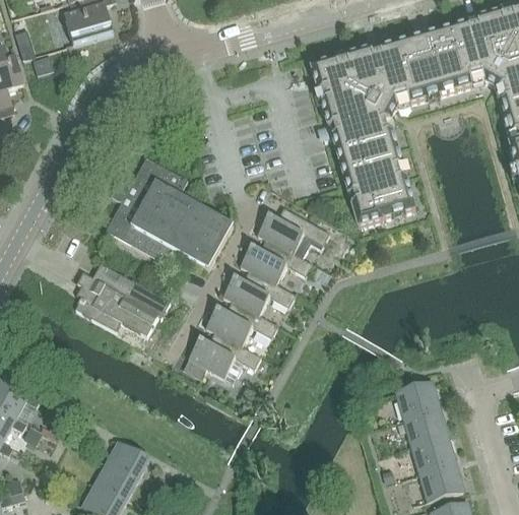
[(76,0),(69,2),(72,13),(64,15),(72,45),(113,34),(105,5),(115,2),(114,0),(76,0)]
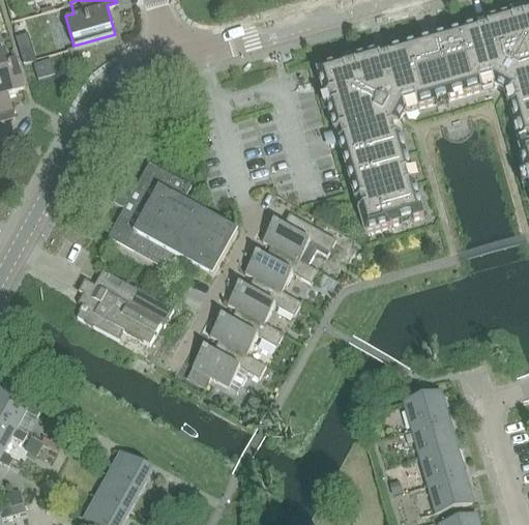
[(486,22),(486,24),(477,26),(492,79),(491,79),(493,84),(494,84),(495,83),(505,89),(506,92),(511,90),(528,84),(528,8),(521,11),(522,15),(511,18),(510,15),(486,22)]
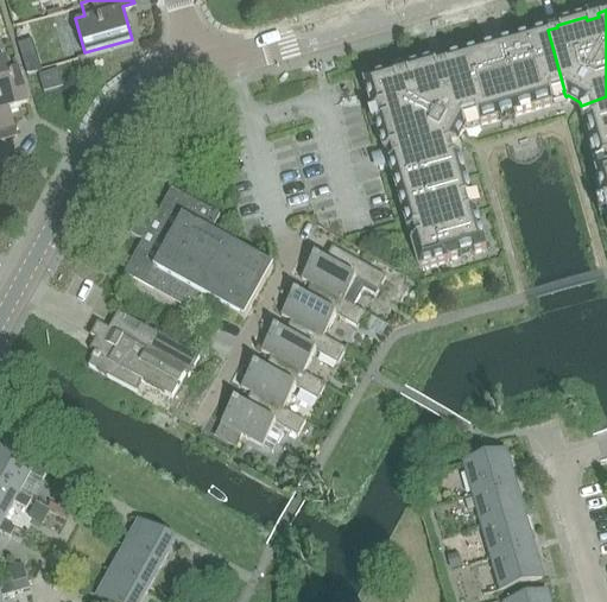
[(479,49),(498,116),(552,100),(550,94),(563,90),(564,90),(548,30),(479,49)]
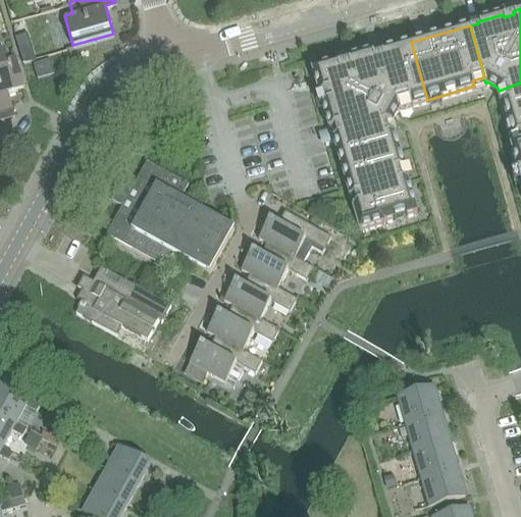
[(416,210),(407,178),(402,179),(399,169),(404,167),(394,133),(388,135),(385,123),(391,121),(391,120),(389,118),(396,108),(397,108),(398,108),(399,108),(397,102),(408,99),(410,104),(427,100),(411,42),(380,50),(380,51),(372,53),(372,51),(347,58),(348,62),(337,64),(336,61),(312,68),(319,94),(322,93),(325,103),(321,104),(328,127),(321,130),(324,141),(332,139),(352,205),(359,228),(383,222),(382,220),(416,210)]
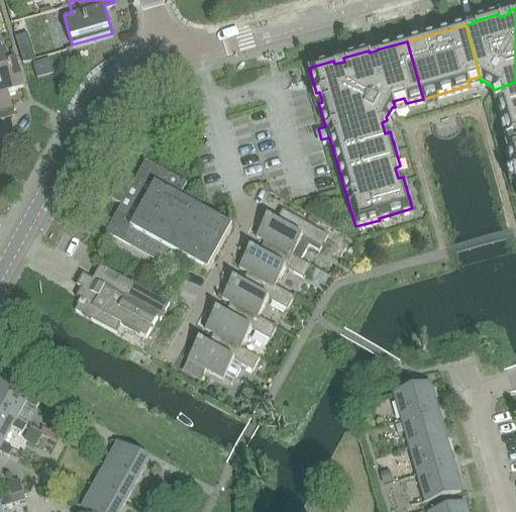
[(4,47),(0,48),(0,111),(1,116),(13,113),(7,90),(23,85),(14,54),(6,56),(4,47)]
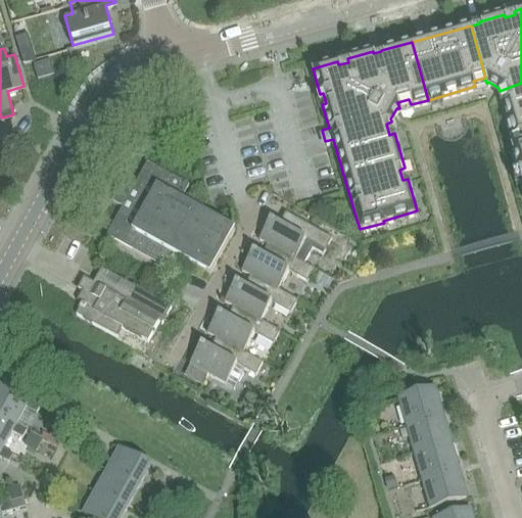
[(33,61),(37,77),(53,72),(49,56),(33,61)]
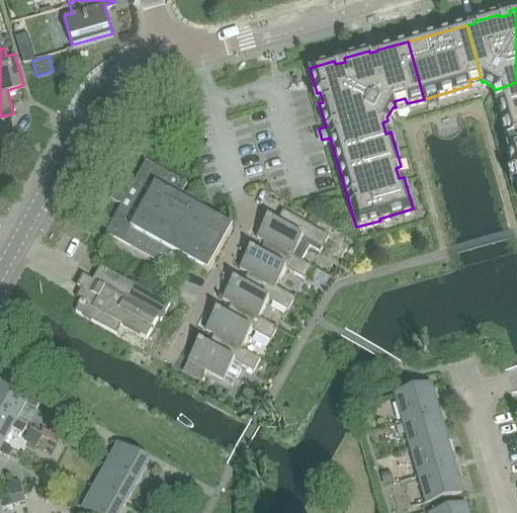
[(516,82),(500,88),(503,99),(498,101),(508,136),(513,134),(516,145),(507,148),(516,183),(516,82)]
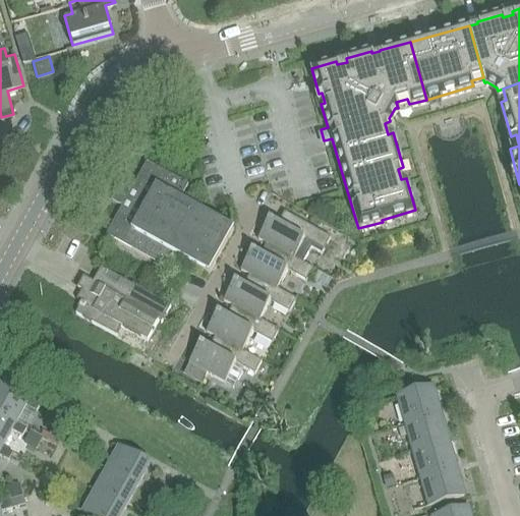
[(110,197),(112,197),(121,204),(105,232),(164,265),(172,250),(208,270),(233,226),(179,195),(187,181),(146,159),(130,187),(119,181),(110,197)]
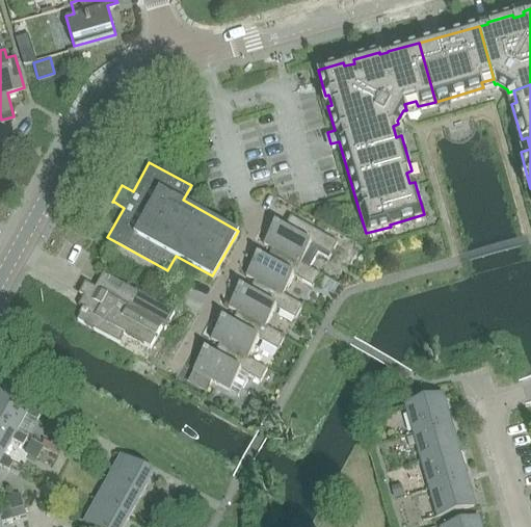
[(263,241),(271,245),(299,260),(309,265),(317,249),(327,256),(337,239),(290,213),(283,225),(274,220),(263,241)]
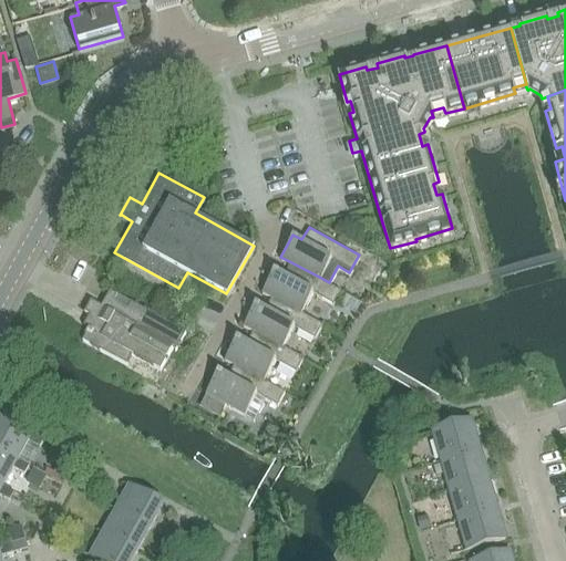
[(274,268),(261,290),(270,295),(271,294),(300,311),(300,310),(311,291),(332,302),(340,288),(319,277),(289,261),(283,273),(274,268)]
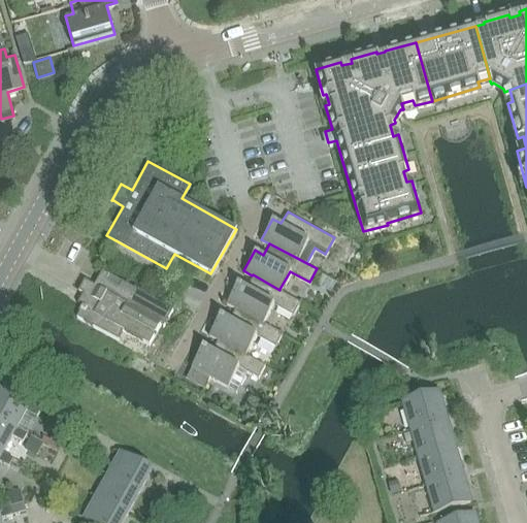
[(172,306),(102,267),(94,282),(84,276),(77,288),(91,295),(86,305),(81,303),(76,314),(118,336),(123,327),(149,341),(160,322),(163,324),(172,306)]
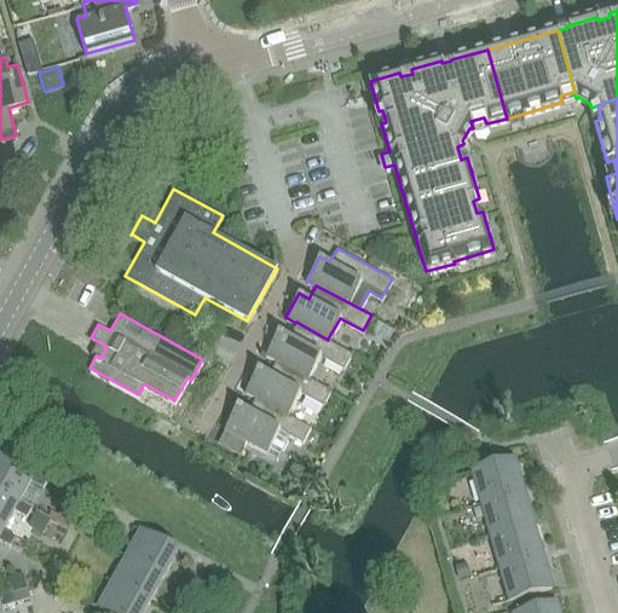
[(288,335),(278,329),(265,353),(275,359),(276,359),(307,376),(319,354),(342,366),(351,352),(328,339),(328,340),(296,322),(295,323),(288,335)]
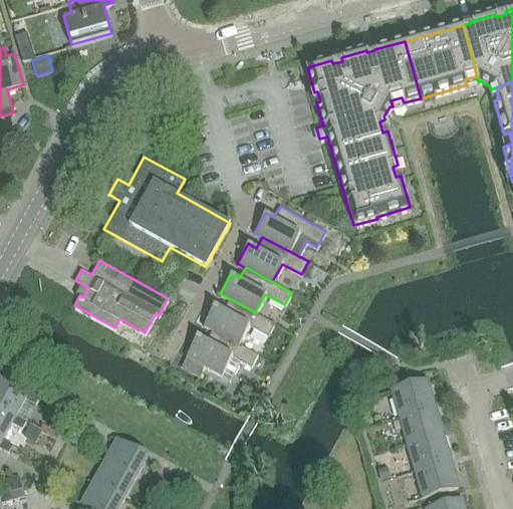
[(223,309),(214,304),(203,324),(211,329),(212,328),(238,343),(238,342),(248,324),(267,335),(274,322),(255,312),(229,298),(228,298),(223,309)]
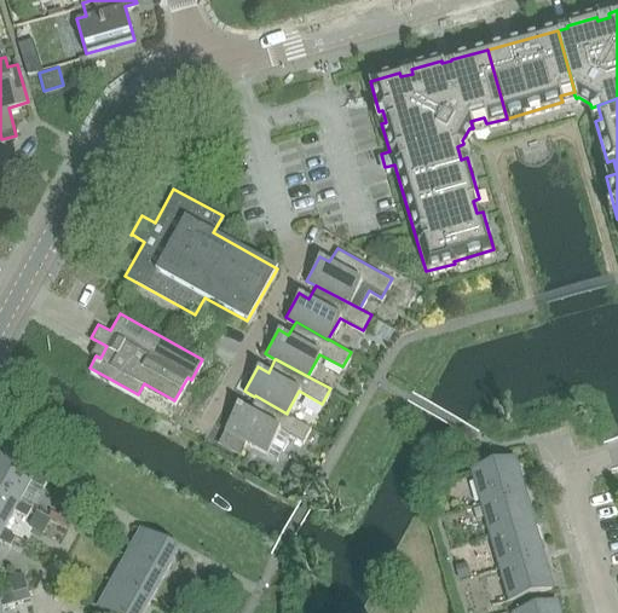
[(271,404),(255,395),(254,397),(248,409),(237,403),(224,427),(276,456),(289,433),(301,440),(310,426),(287,412),(287,414),(271,404)]
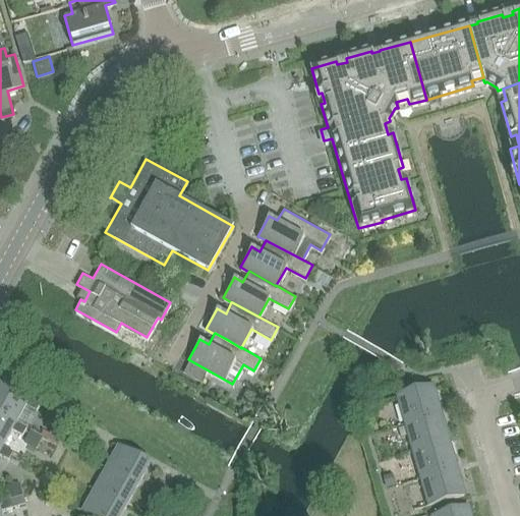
[(36,408),(40,400),(0,378),(0,410),(15,418),(24,402),(36,408)]
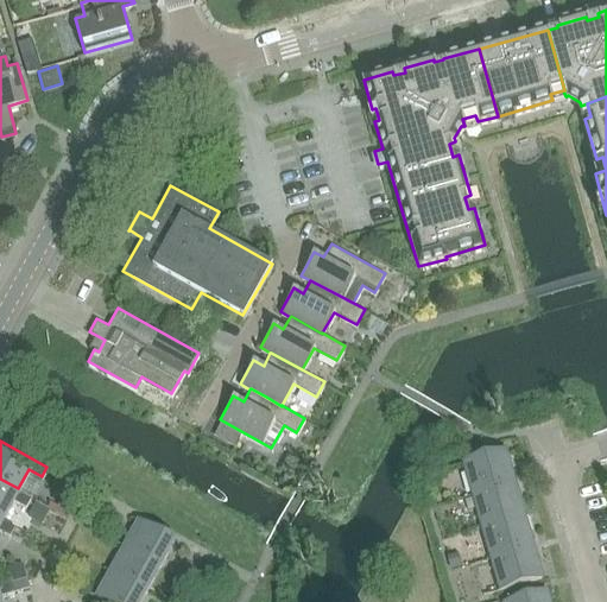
[(463,460),(473,492),(513,480),(504,448),(463,460)]
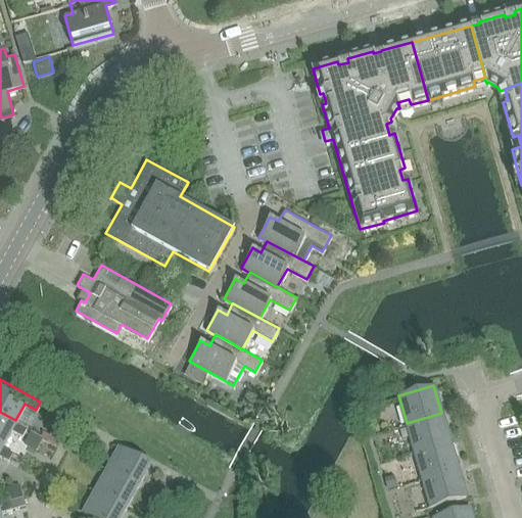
[(26,426),(15,420),(0,412),(0,443),(2,444),(11,428),(21,434),(26,426)]
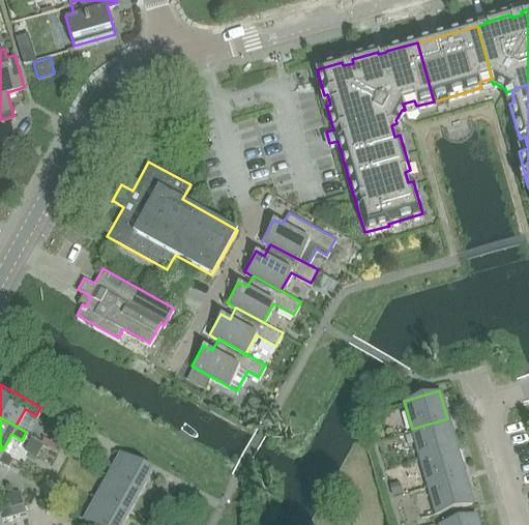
[(412,429),(420,456),(456,446),(447,418),(412,429)]
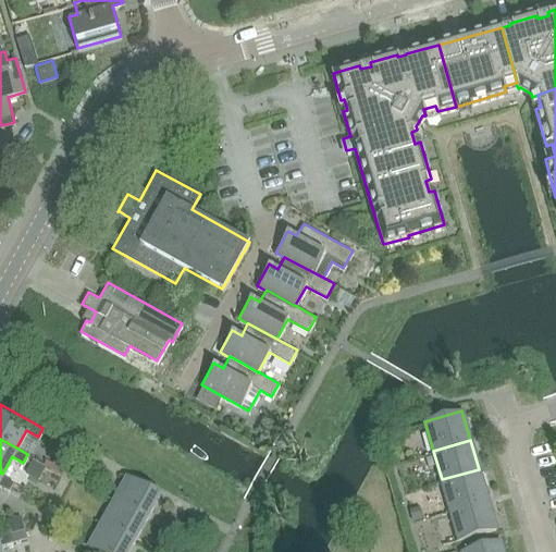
[(442,479),(449,508),(486,498),(479,469),(442,479)]
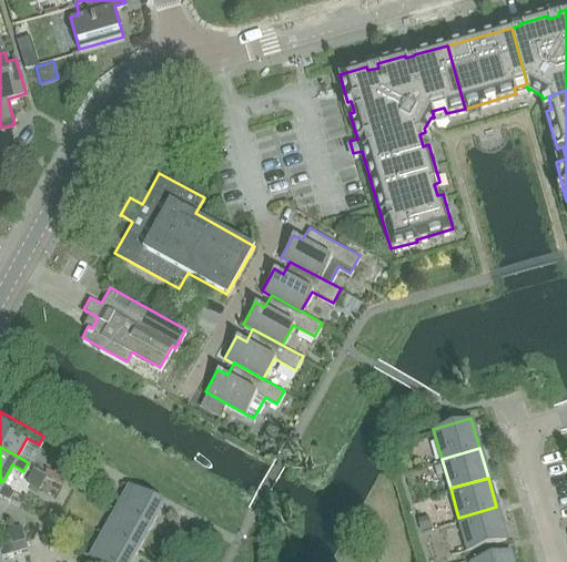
[(13,489),(2,482),(0,481),(0,493),(9,498),(13,489)]
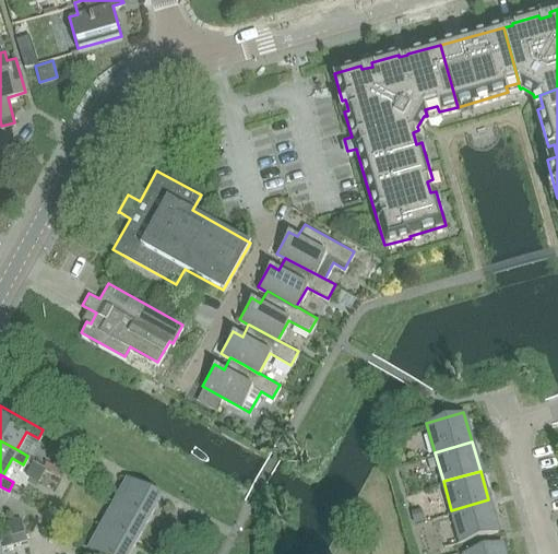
[(128,476),(115,501),(146,518),(159,494),(128,476)]
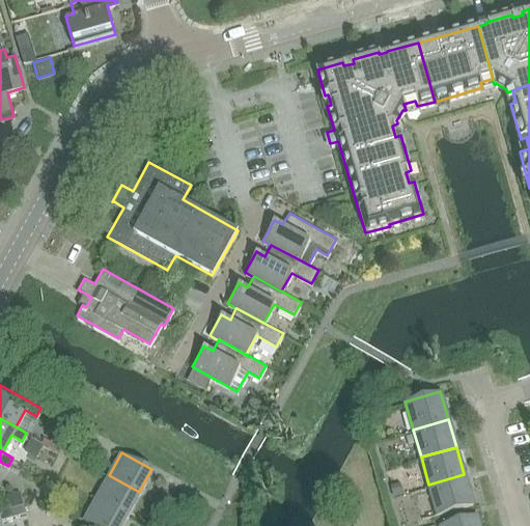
[(464,474),(428,485),(437,513),(472,502),(464,474)]
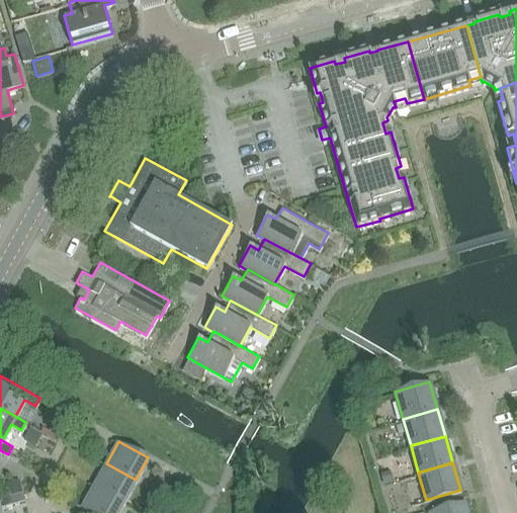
[(106,463),(94,485),(123,501),(136,480),(106,463)]
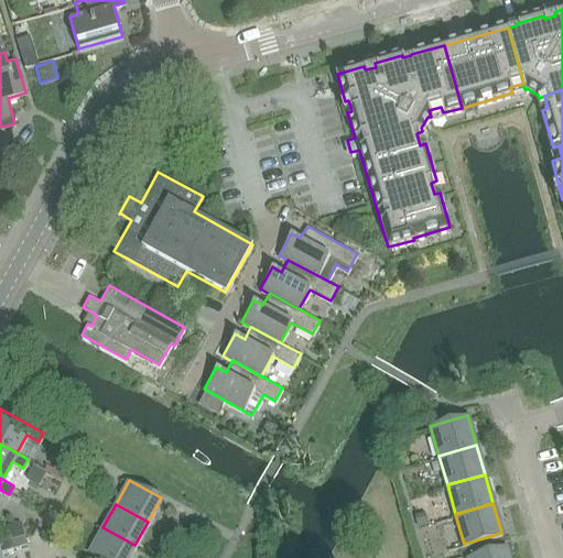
[(127,557),(134,545),(103,527),(89,550),(103,557),(127,557)]
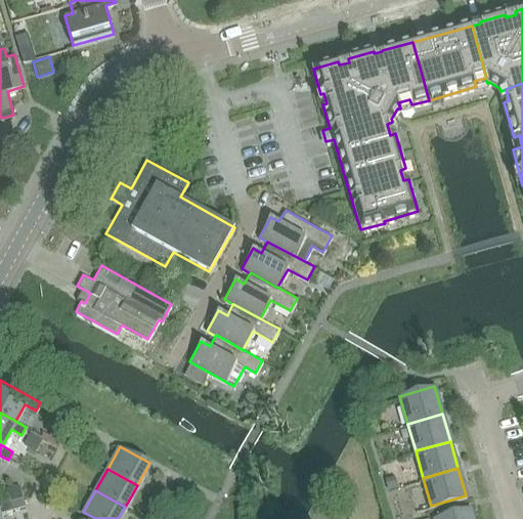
[(0,518),(1,518),(0,512),(11,508),(9,500),(0,502),(0,518)]
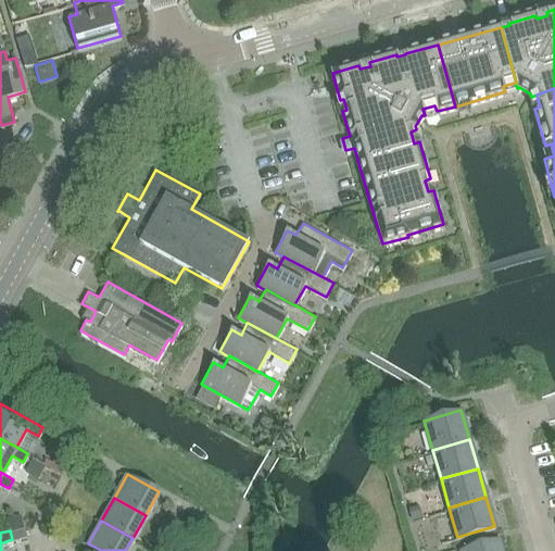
[(461,550),(501,550),(497,539),(461,550)]
